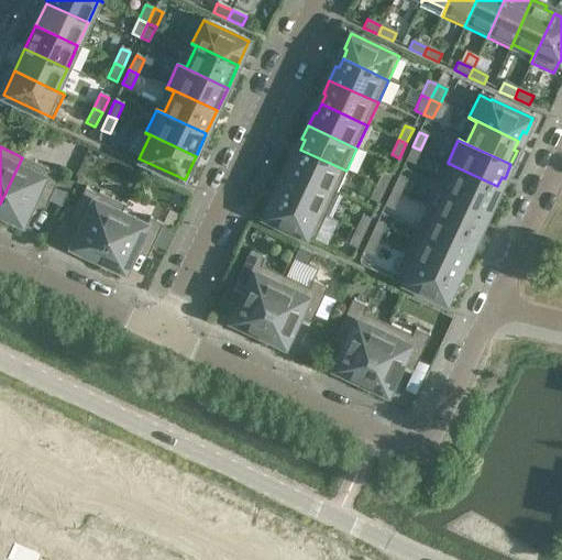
[(414,165),(420,150),(412,146),(406,161),(414,165)]
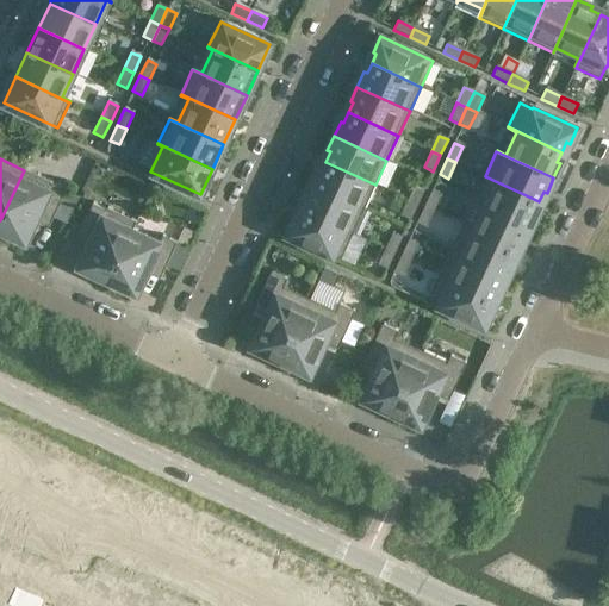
[(364,210),(376,185),(325,162),(321,172),(318,170),(311,185),(364,210)]
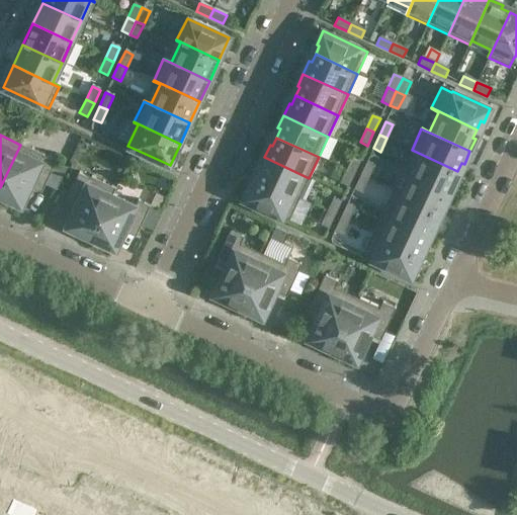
[(45,155),(20,145),(0,187),(0,195),(21,205),(32,180),(45,185),(55,163),(44,157),(45,155)]
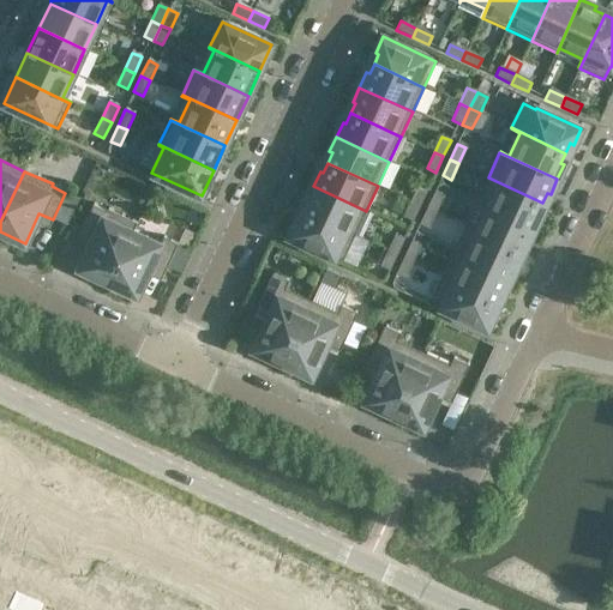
[(542,203),(488,177),(476,201),(534,229),(541,213),(538,212),(542,203)]
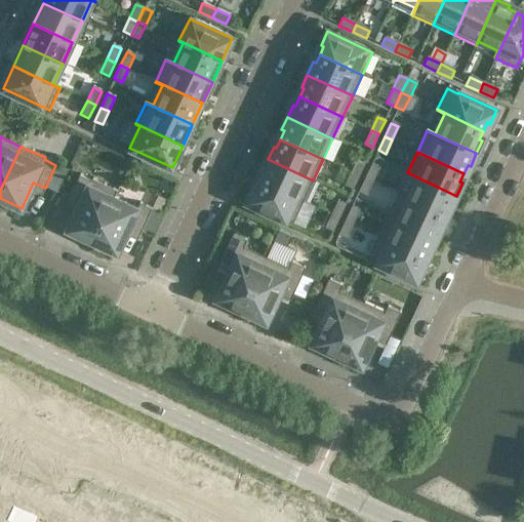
[(303,201),(313,181),(268,159),(262,172),(265,173),(260,182),(303,201)]
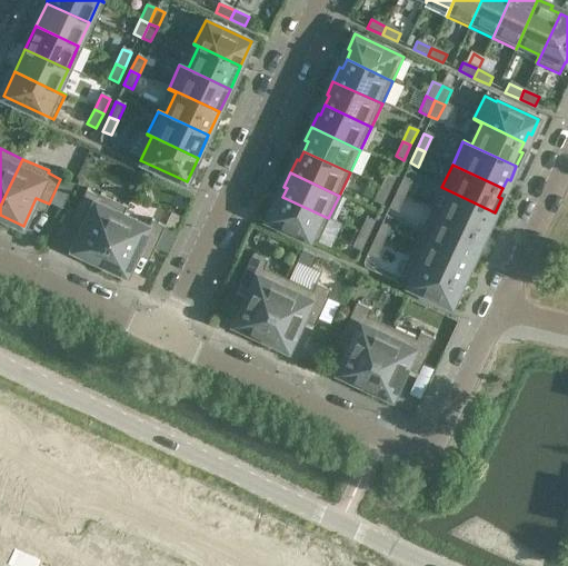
[(389,191),(396,176),(388,172),(381,187),(389,191)]
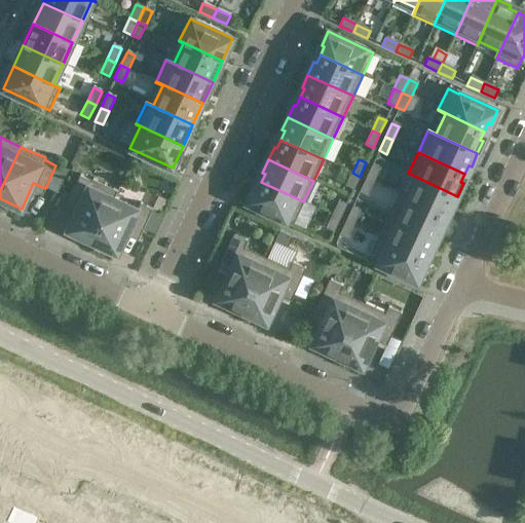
[(372,165),(366,179),(373,183),(379,169),(372,165)]
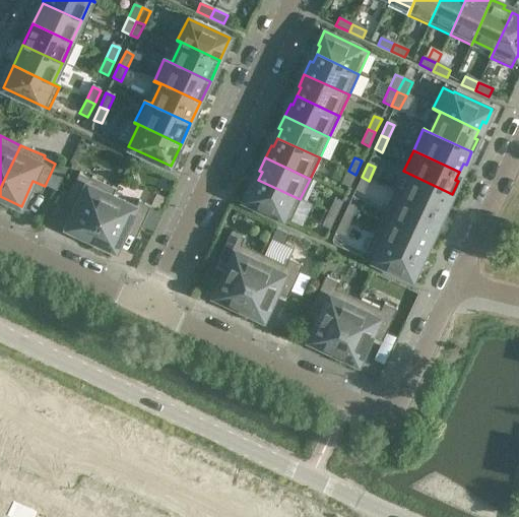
[(349,188),(355,175),(348,171),(342,185),(349,188)]
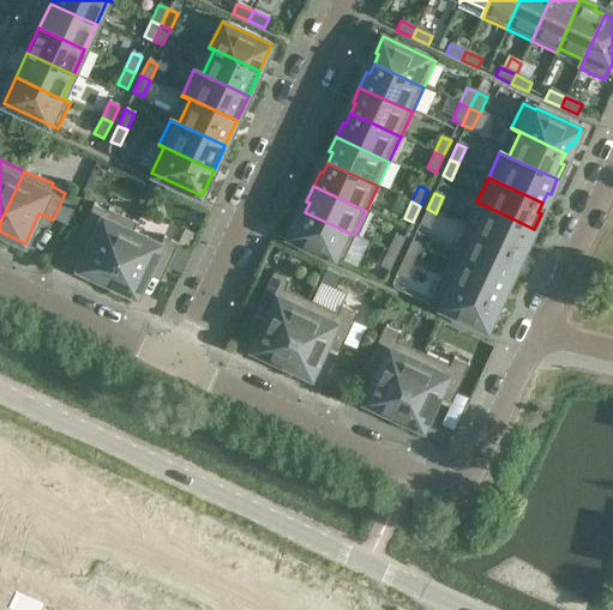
[(534,229),(476,201),(476,204),(485,207),(474,230),(466,225),(466,227),(520,252),(524,242),(527,243),(534,229)]
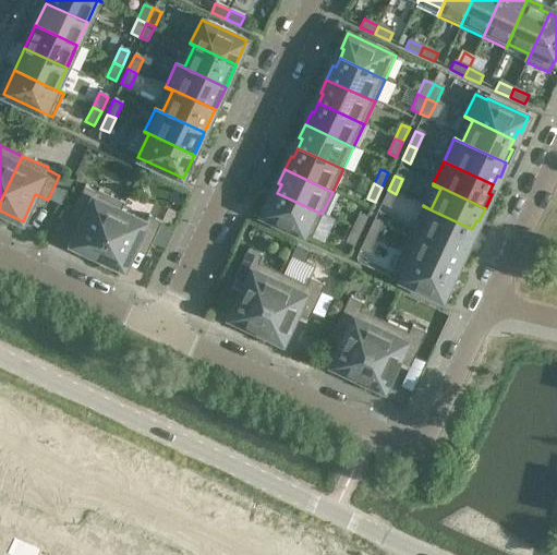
[(99,256),(123,203),(98,191),(97,193),(84,186),(73,212),(85,217),(73,244),(99,256)]
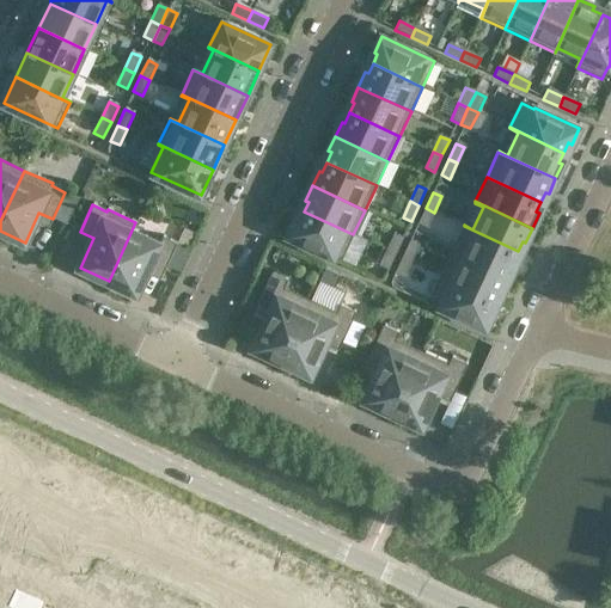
[(427,228),(434,213),(426,208),(417,223),(427,228)]
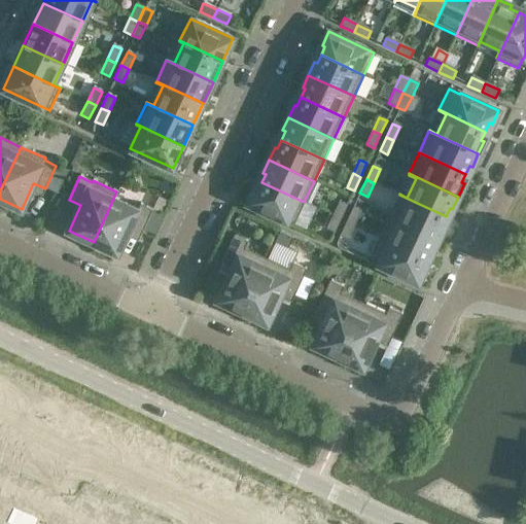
[(293,224),(304,202),(261,182),(257,190),(254,189),(248,203),(293,224)]
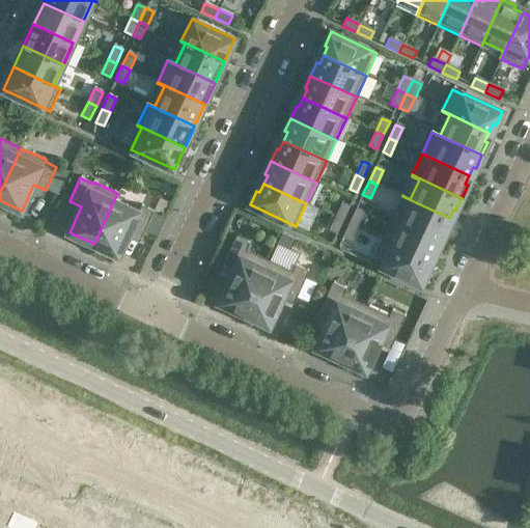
[(142,235),(152,214),(154,212),(141,206),(138,212),(115,200),(118,193),(117,193),(94,244),(118,255),(131,229),(142,235)]
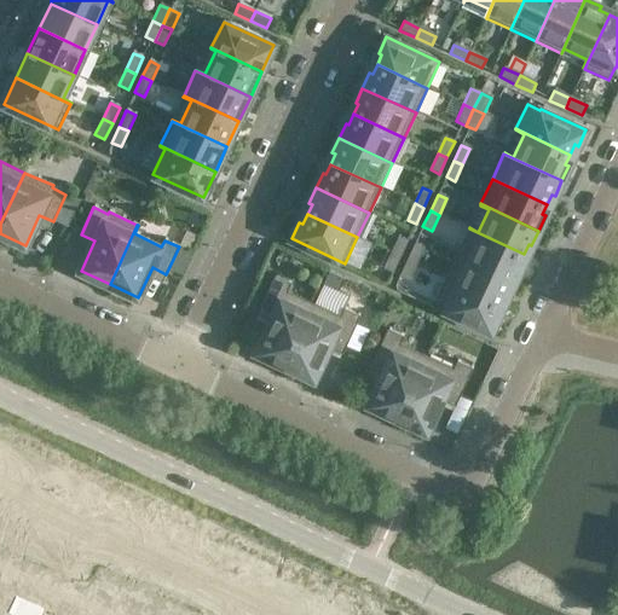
[(524,254),(469,228),(457,254),(515,280),(523,266),(519,264),(524,254)]
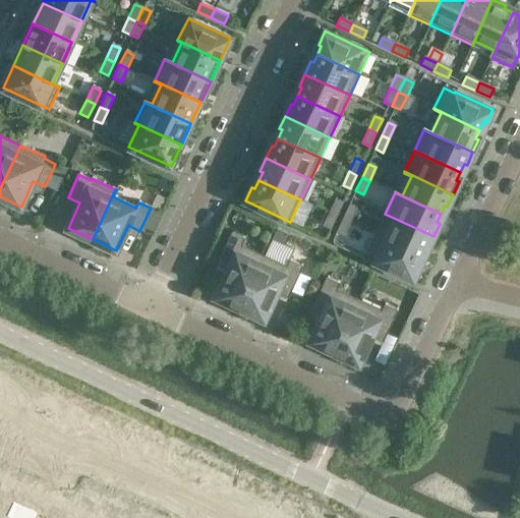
[(302,197),(293,219),(304,224),(313,203),(302,197)]
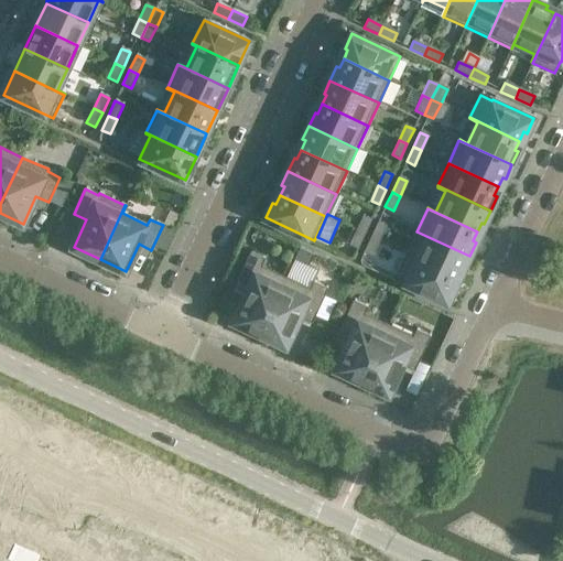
[(365,235),(371,220),(363,216),(356,230),(365,235)]
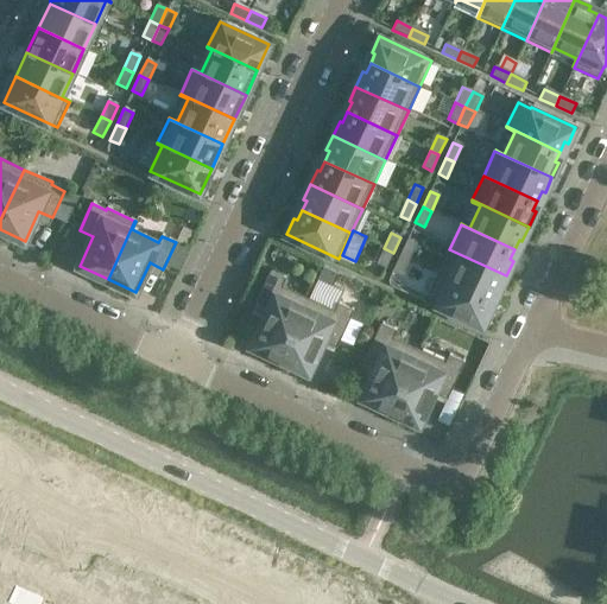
[(416,245),(406,240),(399,256),(409,260),(416,245)]
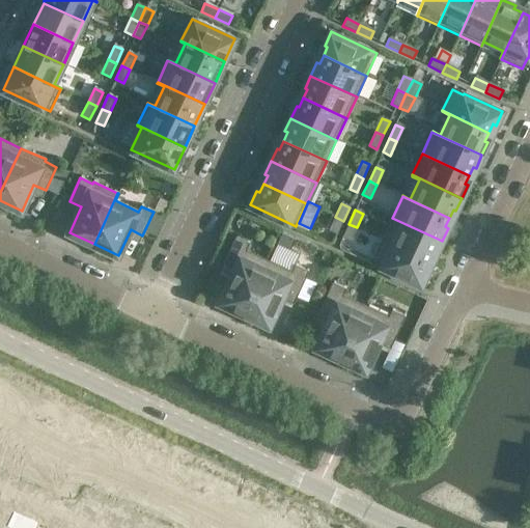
[(337,234),(343,221),(335,217),(329,231),(337,234)]
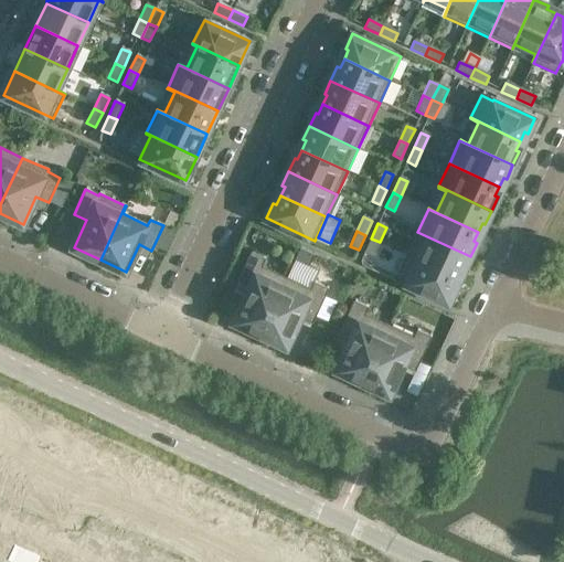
[(470,256),(417,232),(406,254),(456,278),(460,268),(464,271),(470,256)]
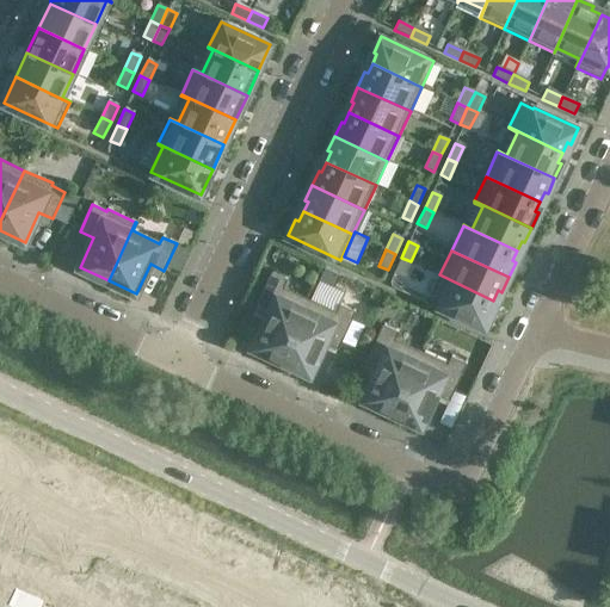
[(404,278),(411,261),(401,258),(394,273),(404,278)]
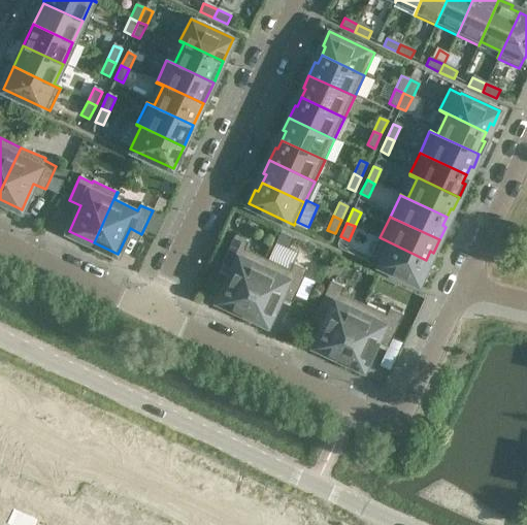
[(242,313),(267,260),(244,250),(248,242),(234,236),(219,268),(231,274),(219,301),(242,313)]
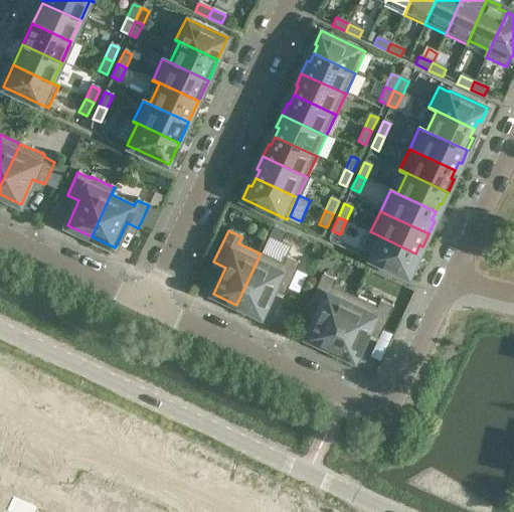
[(415,253),(370,231),(361,252),(372,258),(371,259),(408,276),(414,263),(412,262),(415,253)]
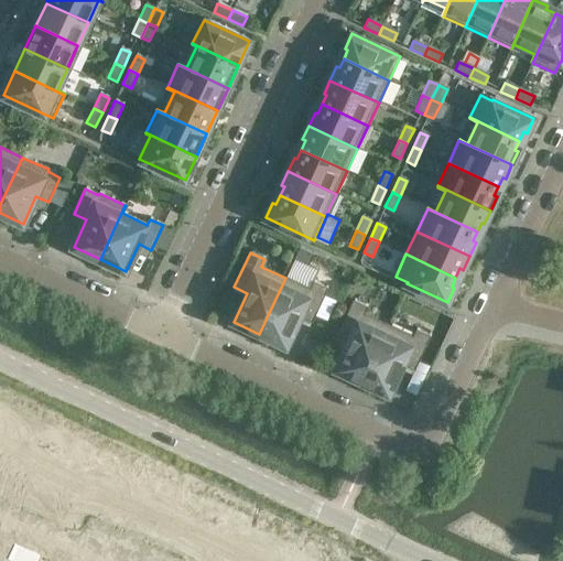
[(327,289),(313,282),(310,290),(285,278),(259,334),(285,346),(299,317),(312,323),(327,289)]
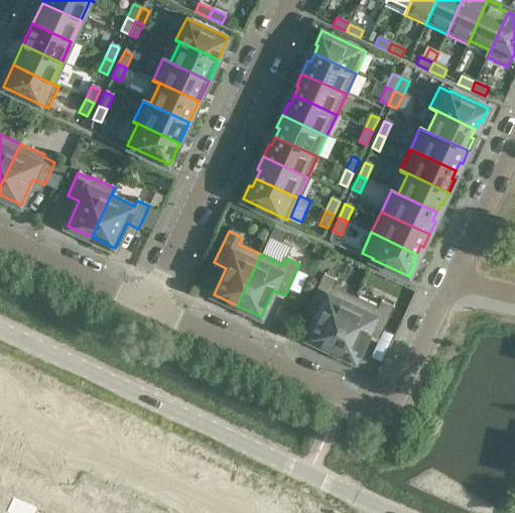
[(332,349),(356,298),(334,287),(337,281),(324,274),(308,306),(319,311),(307,338),(332,349)]
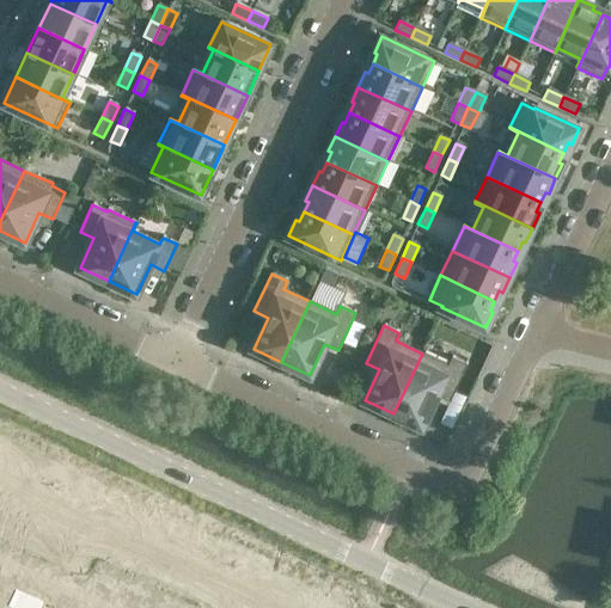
[(450,403),(468,364),(452,357),(447,366),(422,354),(393,413),(422,427),(437,395),(450,403)]
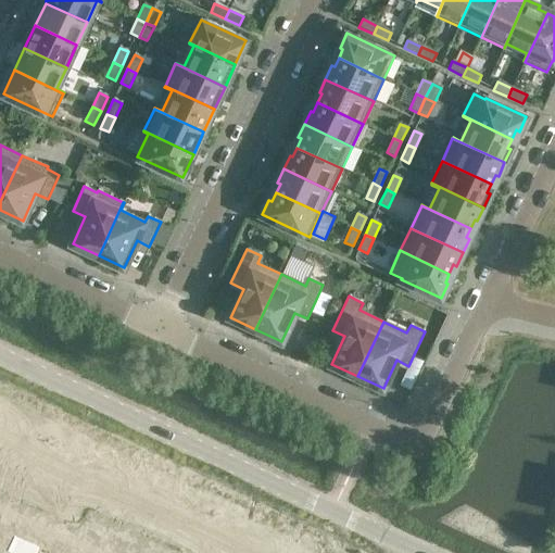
[(0,450),(13,424),(0,417),(0,450)]
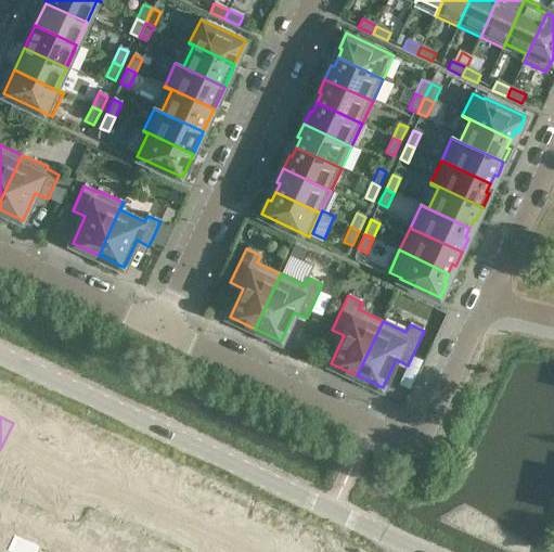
[(47,521),(36,546),(47,551),(52,551),(62,528),(47,521)]
